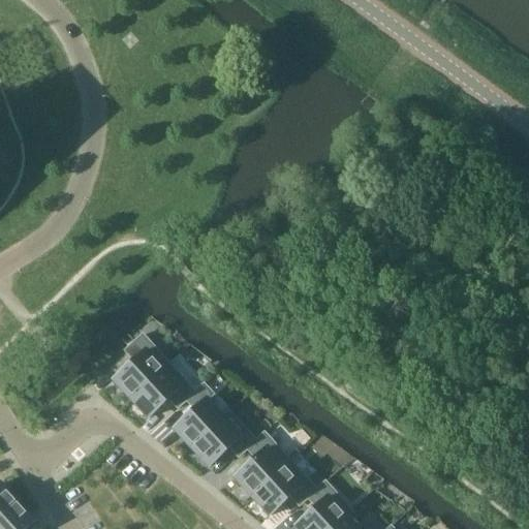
[(133,363),(113,381),(130,400),(168,365),(142,336),(124,352),(133,363)]
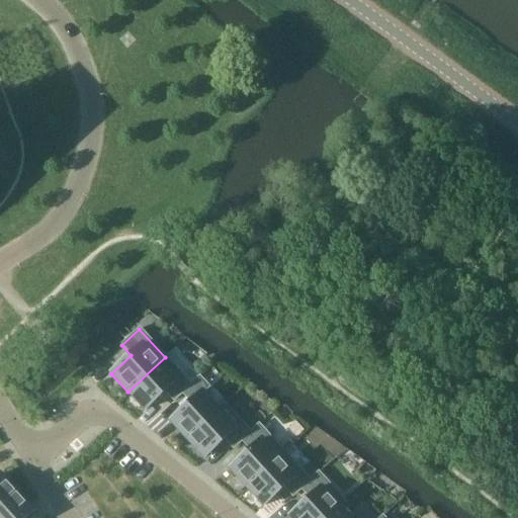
[(165,357),(127,392),(145,411),(164,393),(173,402),(181,394),(190,385),(190,384),(165,357)]
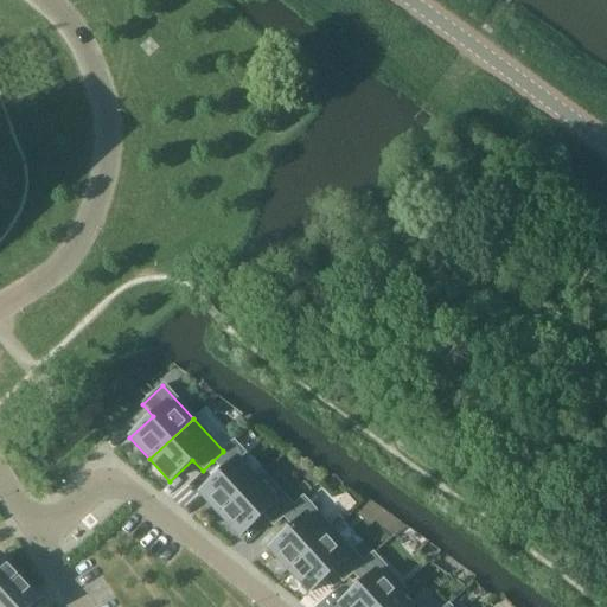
[(222,472),(198,493),(218,516),(254,483),(254,481),(236,462),(244,454),(232,442),(223,451),(223,452),(212,461),(222,472)]
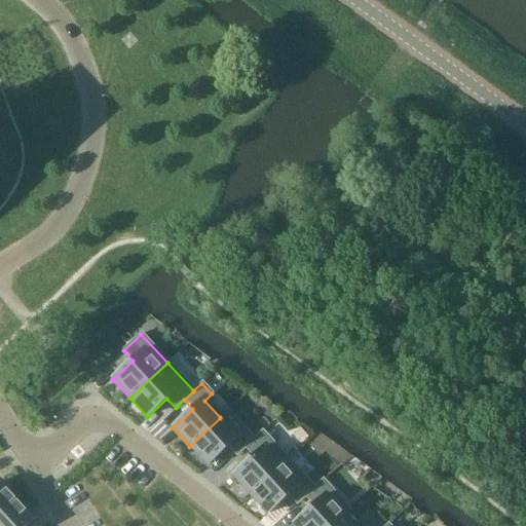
[(220,418),(189,447),(208,465),(227,447),(236,456),(245,448),(254,440),(227,411),(220,417),(220,418)]
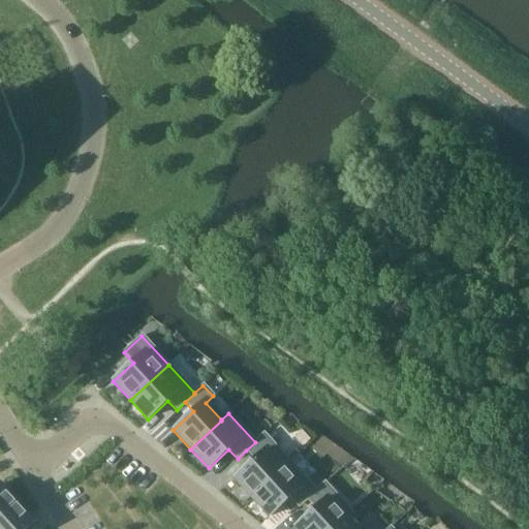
[(254,460),(234,478),(251,498),(289,463),(263,434),(255,442),(246,450),(254,460)]
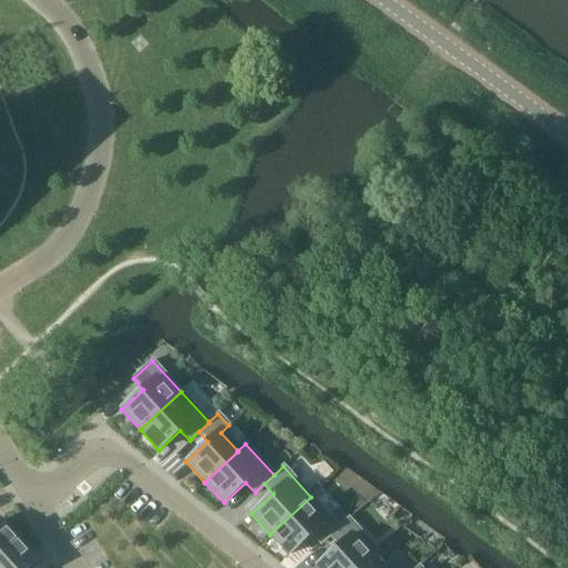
[(311,497),(270,535),(288,555),(311,535),(320,545),(328,537),(340,527),(338,527),(311,497)]
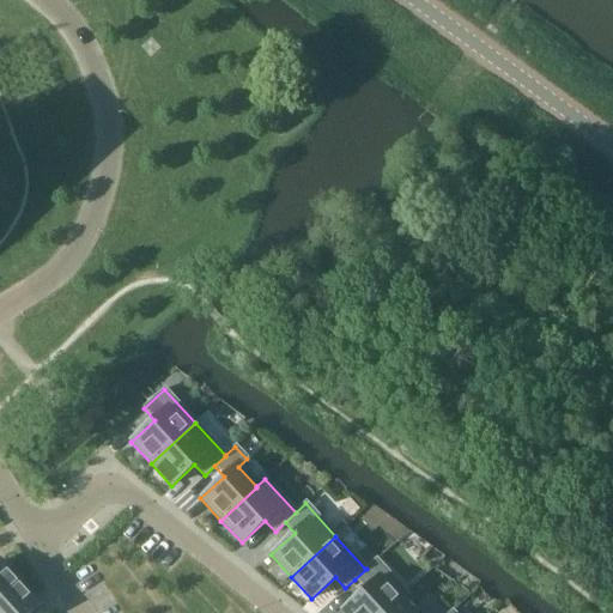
[(364,589),(341,612),(383,612),(398,600),(399,601),(407,594),(376,559),(365,569),(366,569),(354,580),(364,589)]
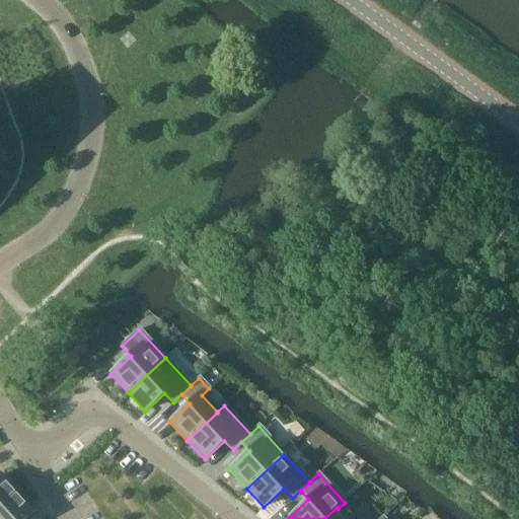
[(0,508),(14,496),(0,479),(0,508)]
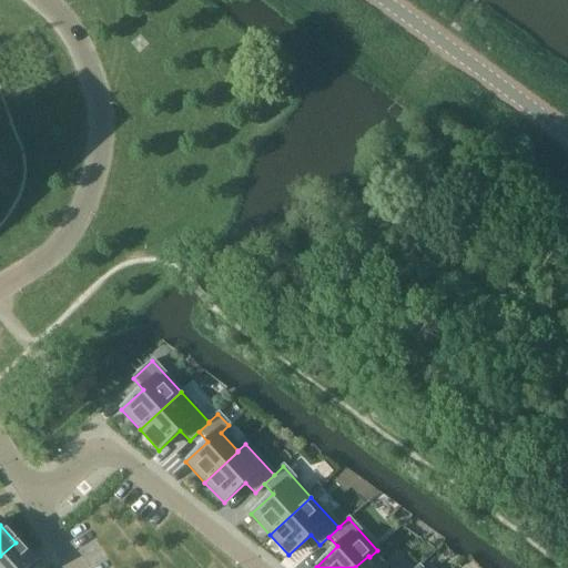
[(16,543),(0,556),(0,567),(28,567),(34,563),(16,543)]
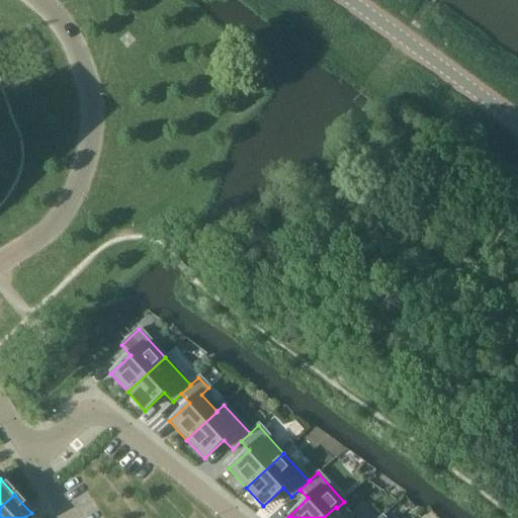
[(336,507),(324,517),(345,517),(337,508),(336,507)]
